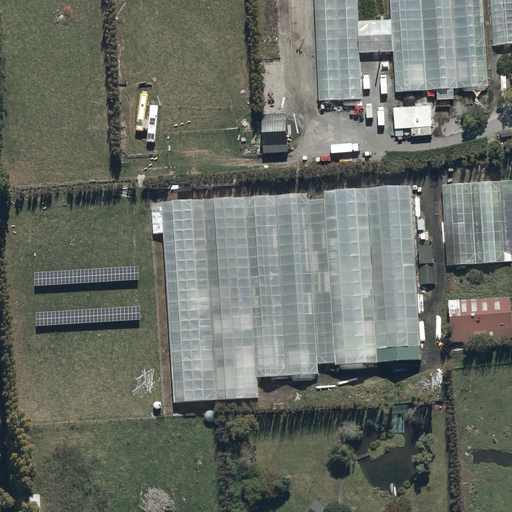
[(494,64),(487,64),(482,0),(388,0),(395,91),(436,88),(437,100),(454,99),(453,89),(496,86),(494,64)]
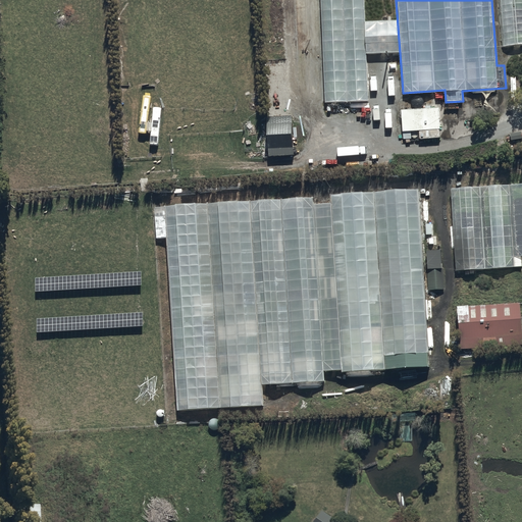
[(521,0),(498,0),(501,45),(521,44),(521,0)]
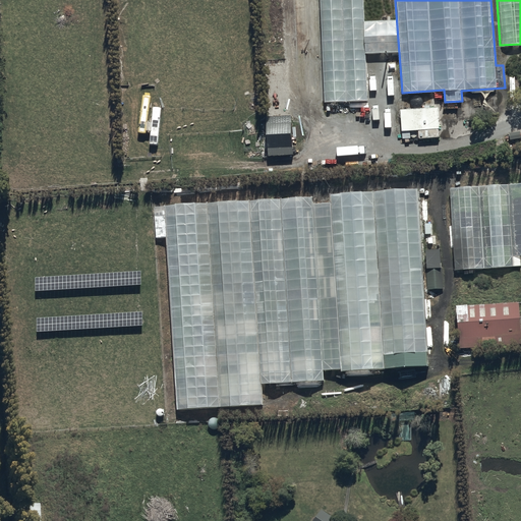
[(438,107),(400,109),(401,131),(417,130),(418,138),(440,136),(438,107)]
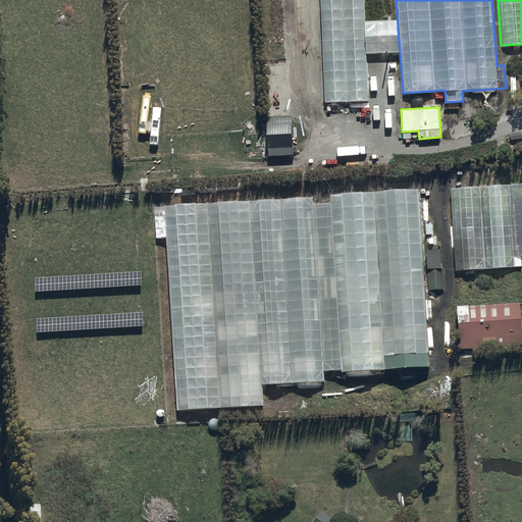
[(292,116),(265,117),(267,156),(275,156),(276,165),(292,164),(292,155),(293,155),(292,116)]
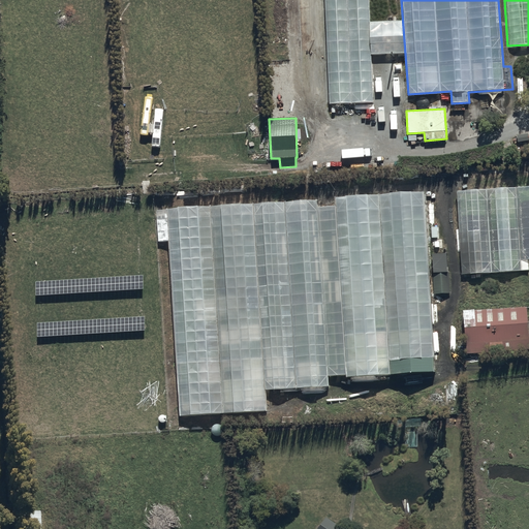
[(459,191),(456,191),(458,227),(455,227),(456,252),(460,252),(462,275),(528,271),(528,258),(528,180),(485,183),(485,188),(479,188),(479,185),(459,186),(459,191)]
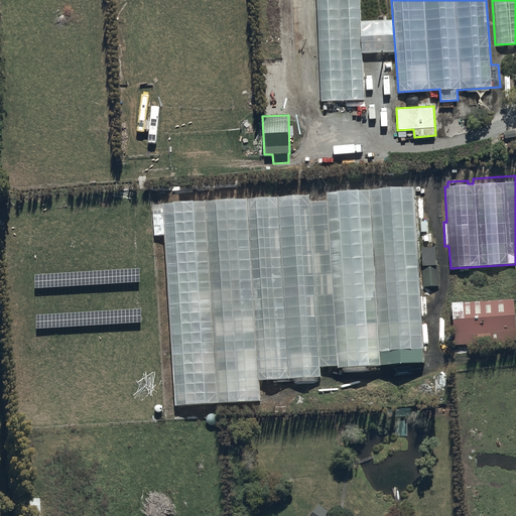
[(310,195),(151,205),(152,235),(164,235),(174,405),(260,400),(259,380),(319,376),(318,367),(423,361),(423,347),(429,347),(428,330),(421,331),(420,316),(426,316),(425,297),(421,297),(420,287),(438,286),(436,247),(417,248),(413,185),(326,191),(327,201),(310,202),(310,195)]
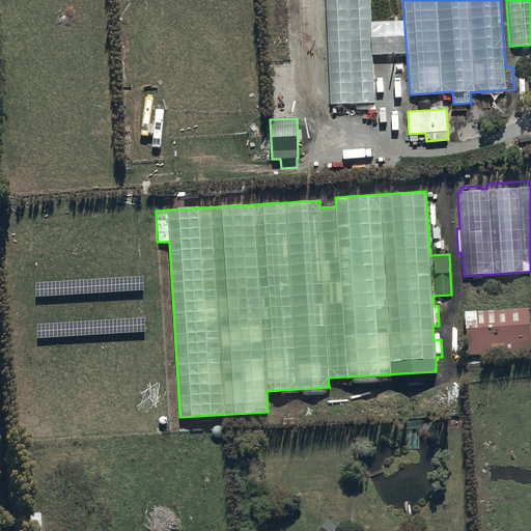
[(530,345),(527,305),(465,310),(469,356),(530,350),(530,345)]
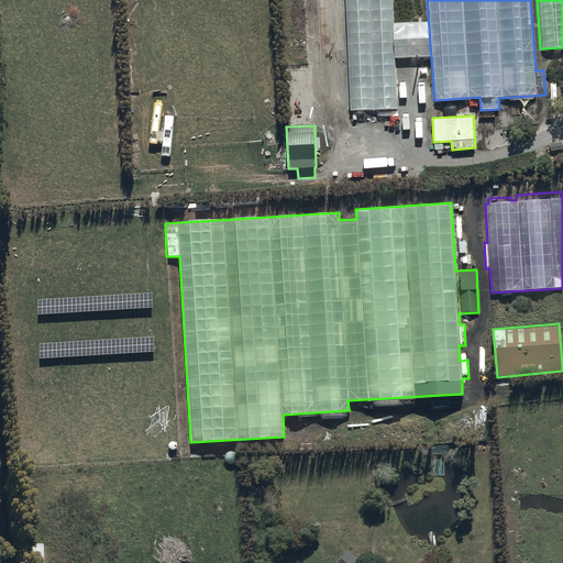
[(365,562),(346,549),(335,562),(365,562)]
